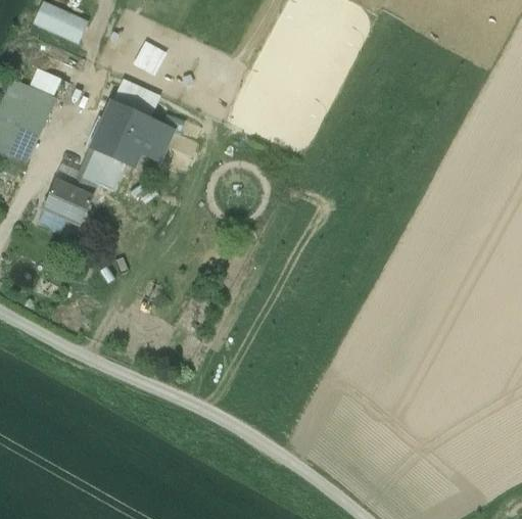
[(146,40),(133,63),(154,76),(168,52),(146,40)]
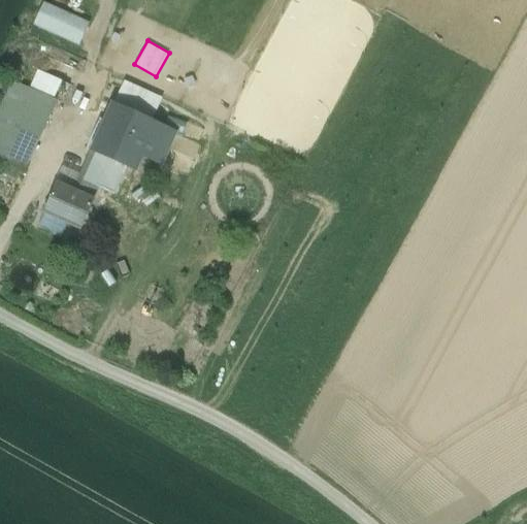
[(38,68),(30,87),(55,97),(62,78),(38,68)]
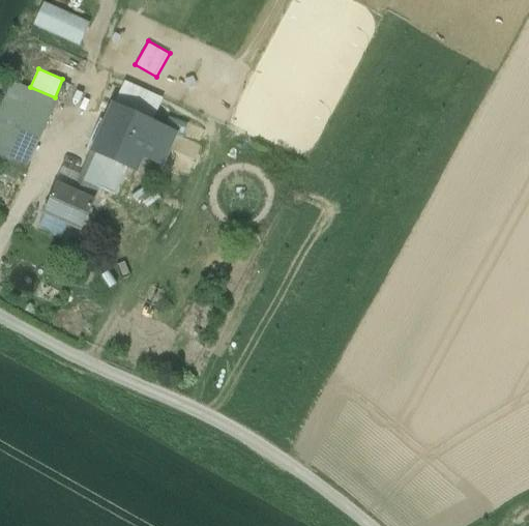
[(12,79),(0,106),(0,159),(26,172),(58,99),(55,97),(30,87),(12,79)]
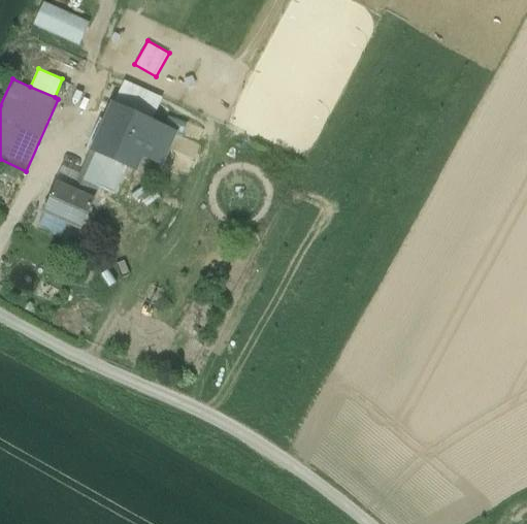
[(162,96),(123,78),(112,103),(152,121),(162,96)]
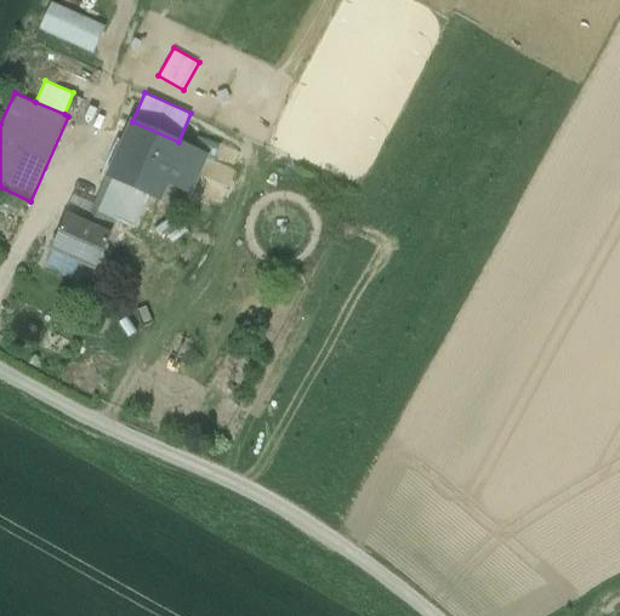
[(178,142),(132,121),(108,175),(129,184),(161,199),(169,182),(191,192),(208,154),(178,142)]
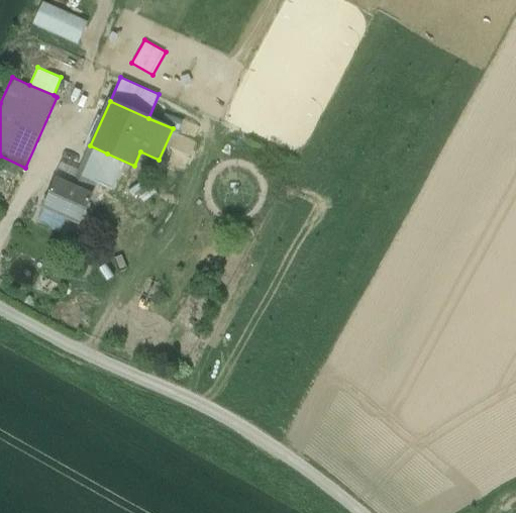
[(107,154),(90,145),(79,169),(73,184),(94,193),(103,172),(100,171),(107,154)]
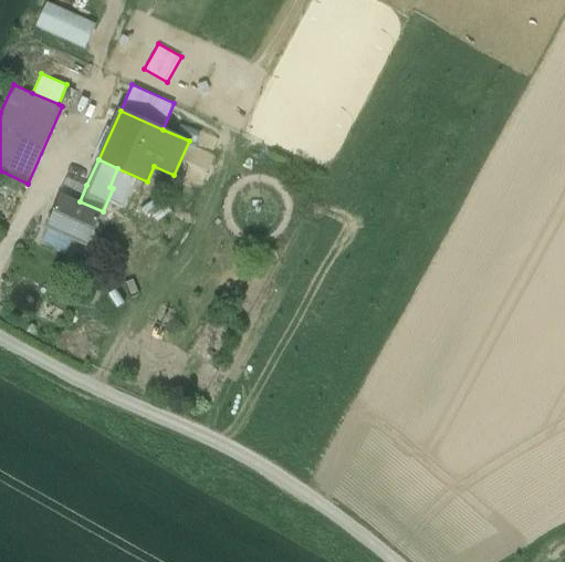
[(117,168),(110,187),(113,188),(138,200),(147,181),(117,168)]
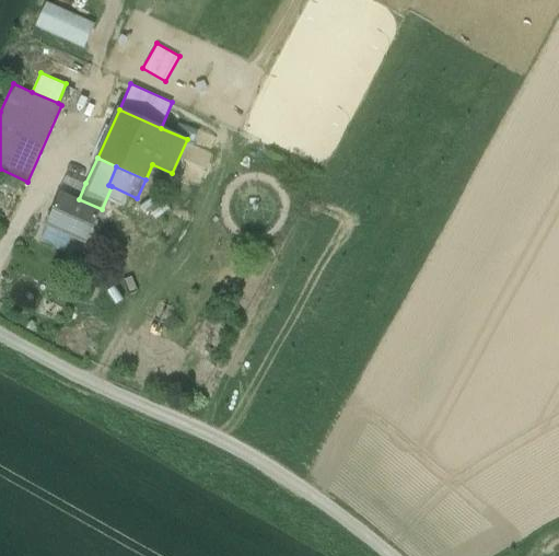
[(85,183),(67,174),(59,190),(61,192),(79,199),(85,183)]
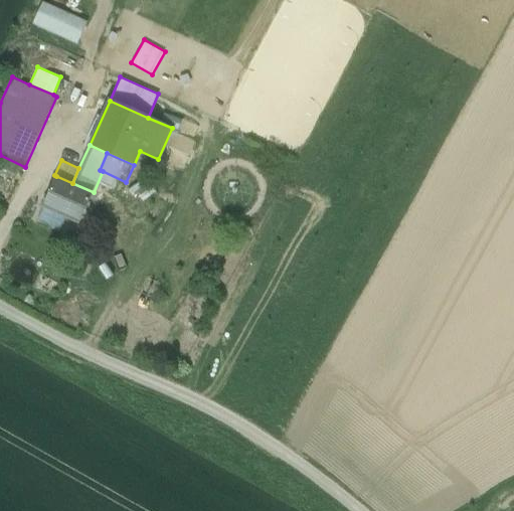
[(72,183),(56,176),(42,206),(43,207),(65,217),(79,223),(94,192),(72,183)]
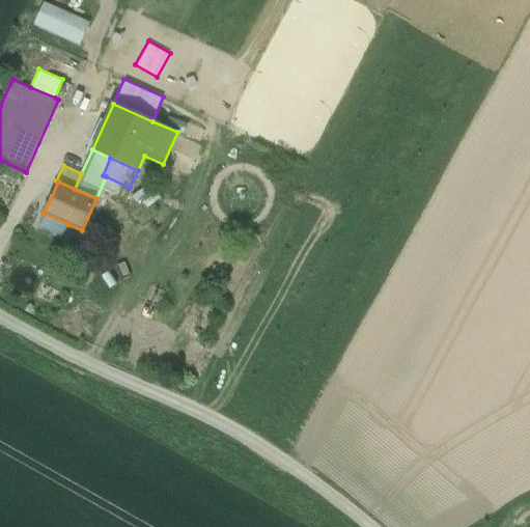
[(67,224),(45,214),(39,226),(61,237),(67,224)]
